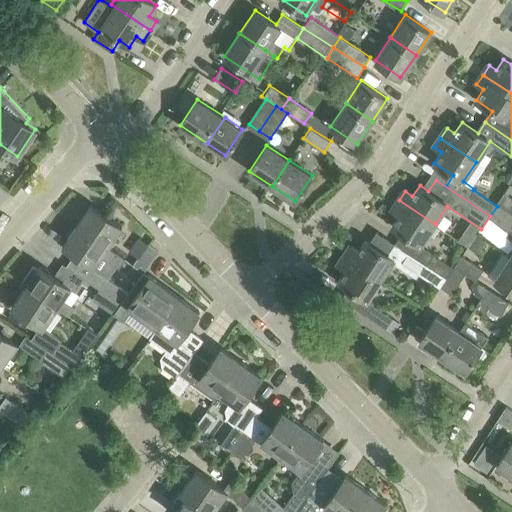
[(511,194),(506,191),(498,204),(511,213),(511,194)]
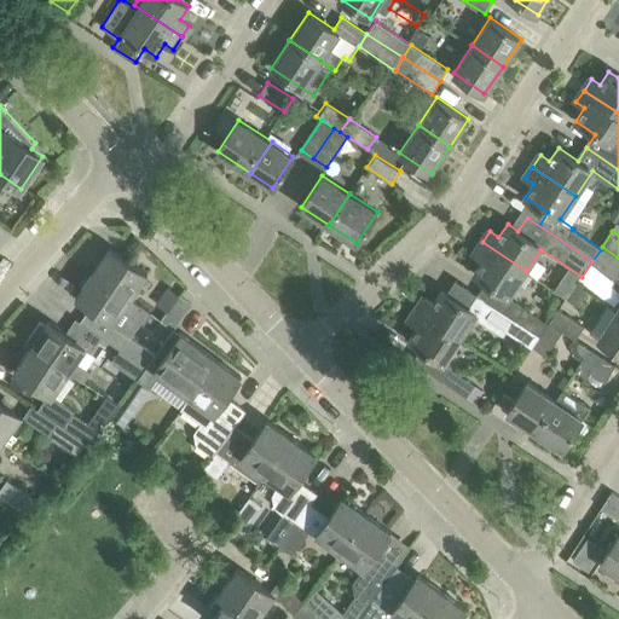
[(509,296),(526,271),(482,242),(474,255),(482,260),(474,273),(509,296)]
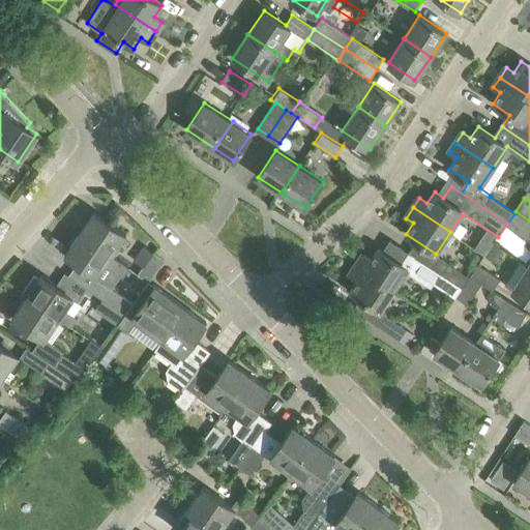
[(529,221),(516,211),(514,213),(507,224),(529,238),(529,261),(527,266),(527,267),(529,268),(529,221)]
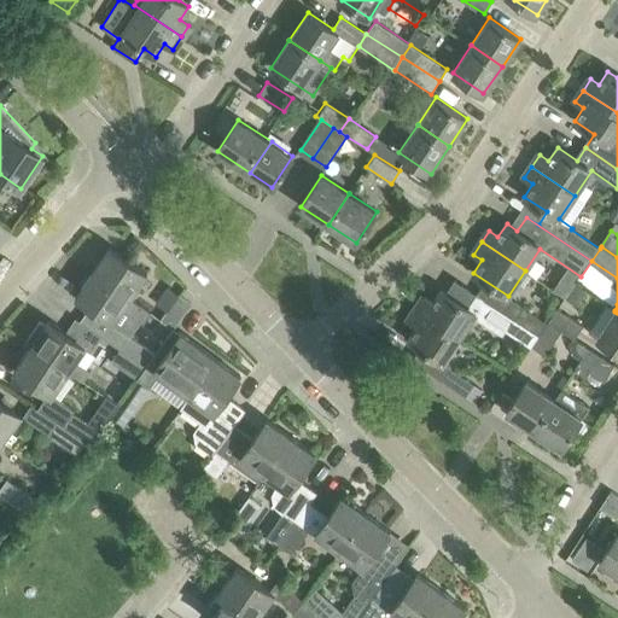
[(110,248),(92,273),(132,297),(147,273),(110,248)]
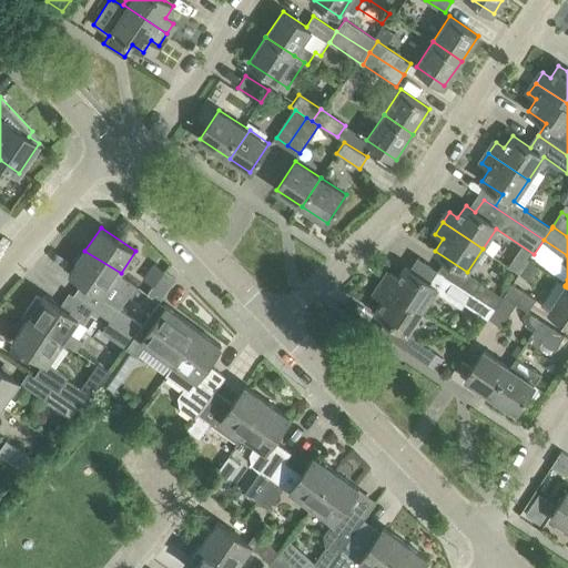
[(94,311),(111,321),(134,336),(142,325),(103,298),(112,285),(133,298),(141,286),(121,273),(84,251),(70,272),(85,283),(77,297),(70,292),(69,293),(94,311)]
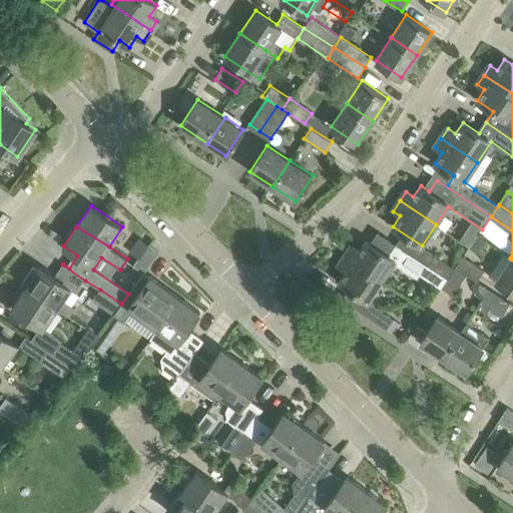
[(346,257),(381,280),(393,263),(417,279),(420,275),(441,289),(441,288),(442,288),(448,279),(418,259),(396,243),(388,255),(367,240),(360,251),(352,246),(346,257)]
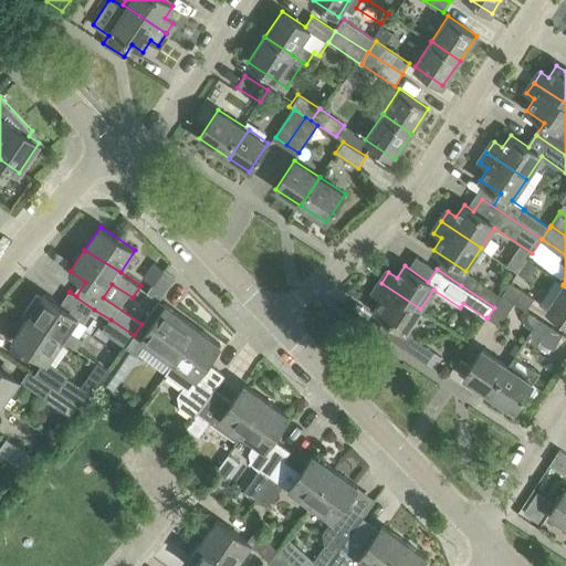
[(159,301),(175,279),(164,270),(147,292),(159,301)]
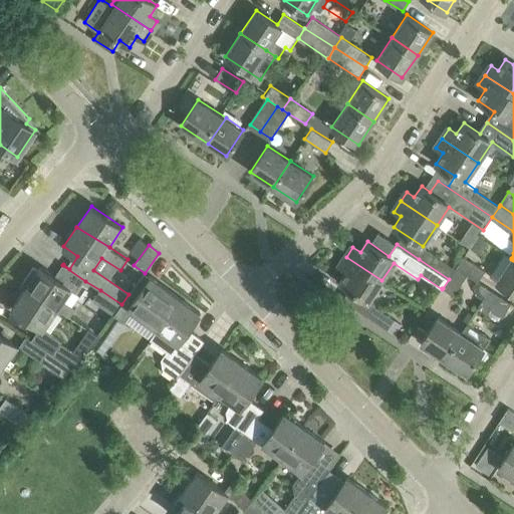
[(419,259),(449,279),(456,269),(426,249),(419,259)]
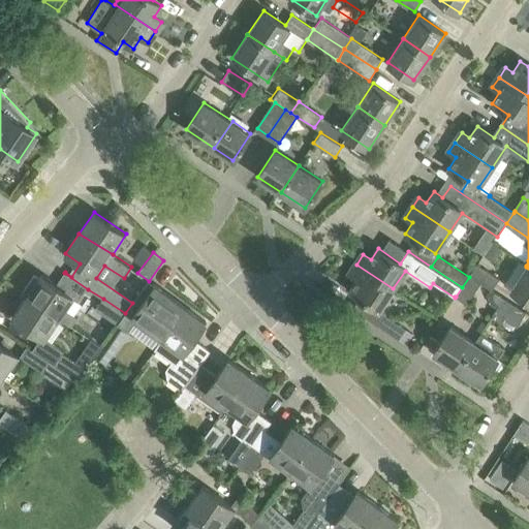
[(360,298),(352,308),(398,339),(405,329),(378,310),(393,288),(356,265),(350,275),(358,279),(349,290),(360,298)]
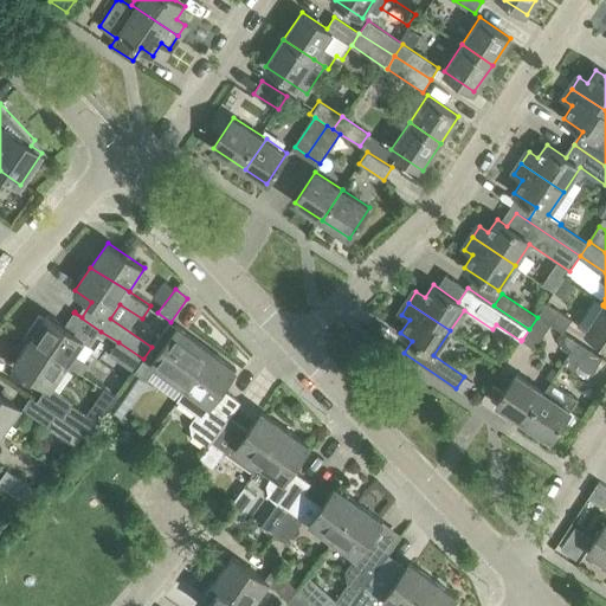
[(548,303),(540,316),(563,331),(572,318),(548,303)]
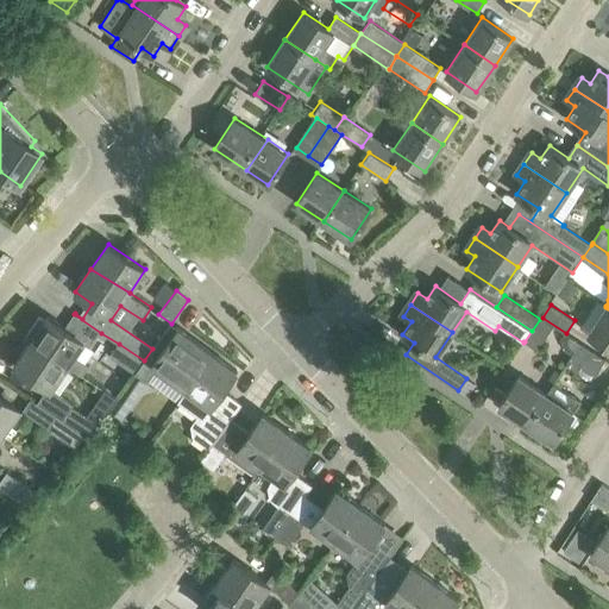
[(588,333),(608,346),(608,308),(606,307),(588,333)]
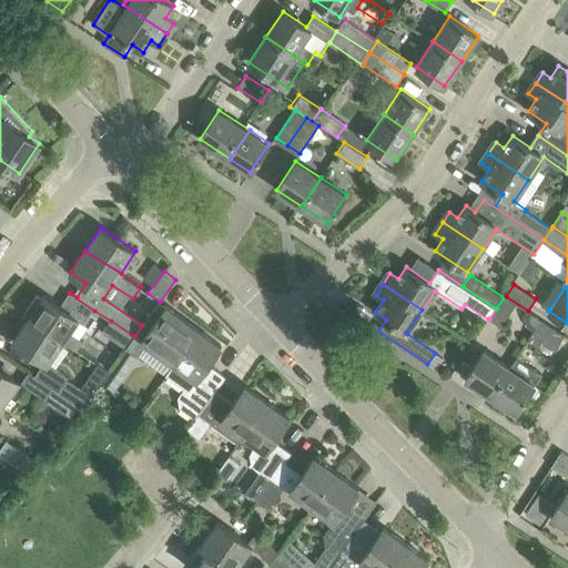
[(23,314),(28,317),(62,341),(79,351),(84,342),(69,332),(78,318),(85,323),(94,311),(69,293),(61,306),(44,295),(41,298),(37,295),(24,313),(23,314)]
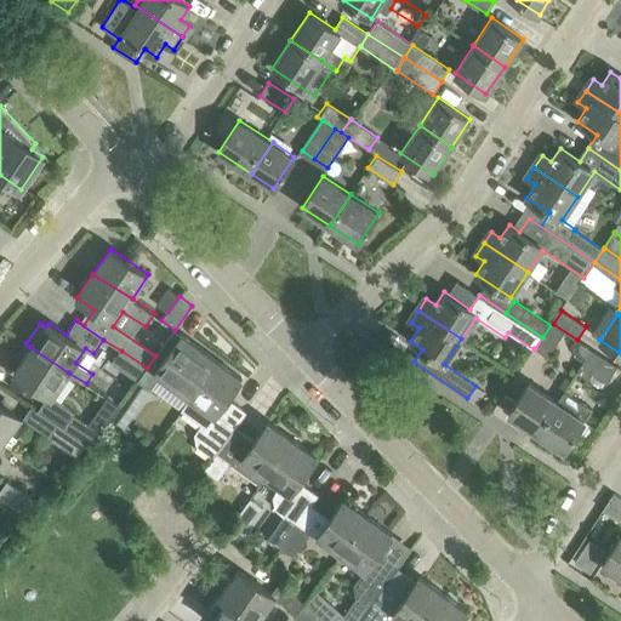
[(551,325),(542,337),(535,348),(548,357),(564,331),(577,340),(553,324),(551,325)]
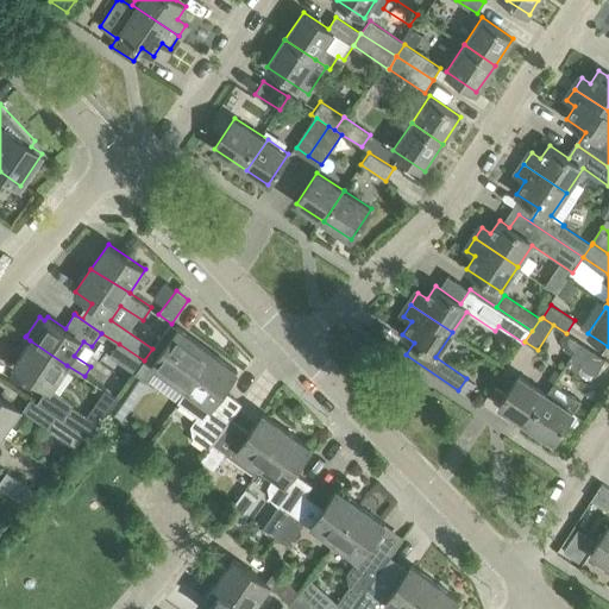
[(184,390),(212,352),(179,327),(159,353),(164,356),(156,370),(184,390)]
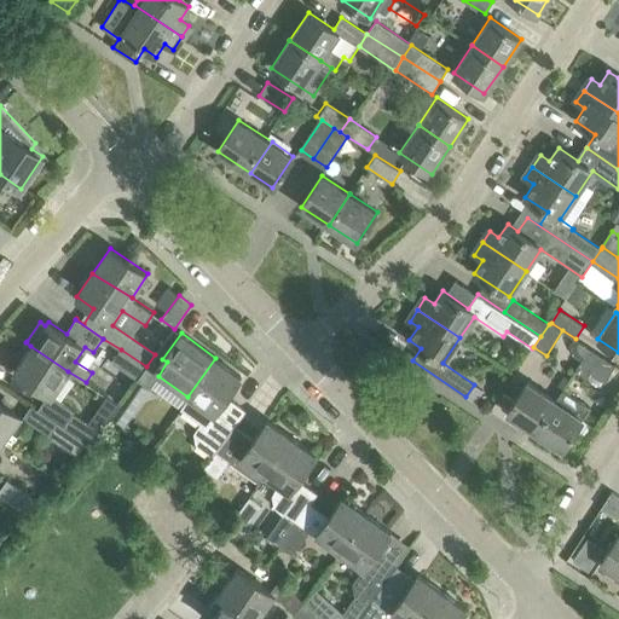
[(51,395),(68,371),(30,346),(15,371),(51,395)]
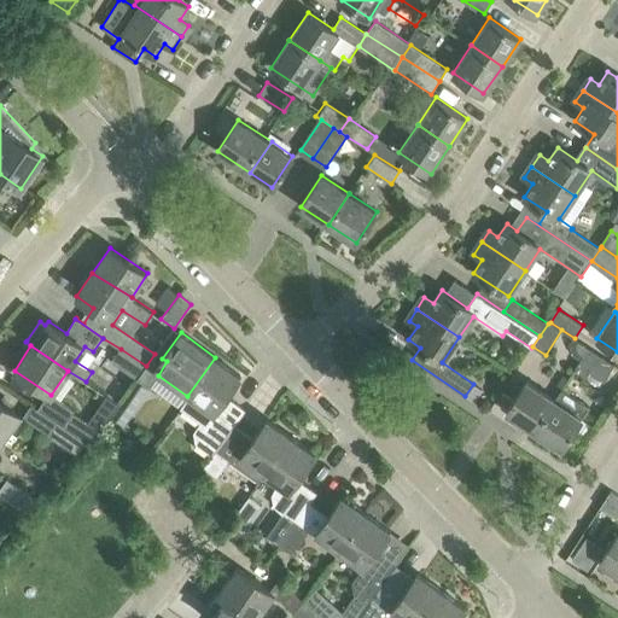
[(572,368),(600,386),(614,365),(586,347),(572,368)]
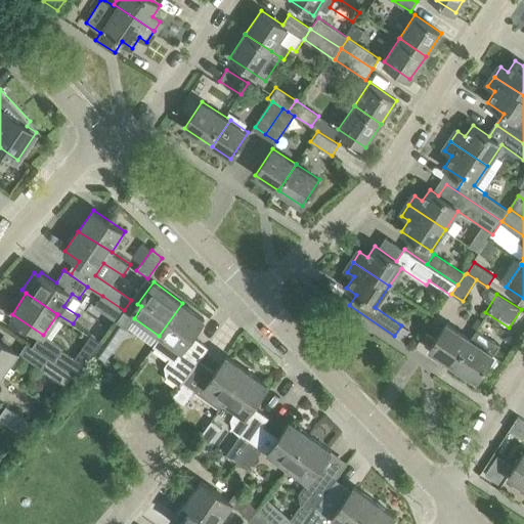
[(95,306),(117,320),(124,310),(102,296),(95,306)]
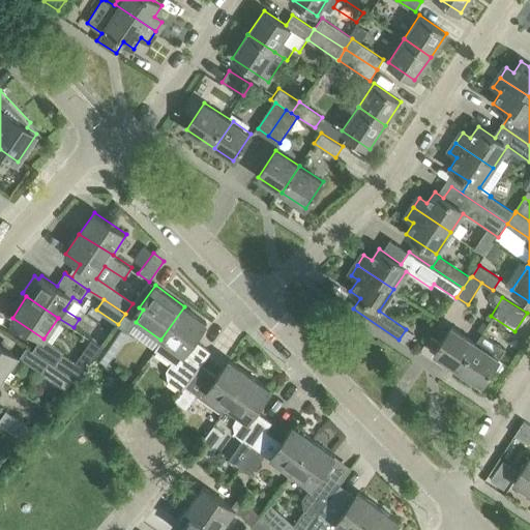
[(128,331),(136,322),(143,310),(139,307),(133,303),(125,314),(118,324),(128,331)]
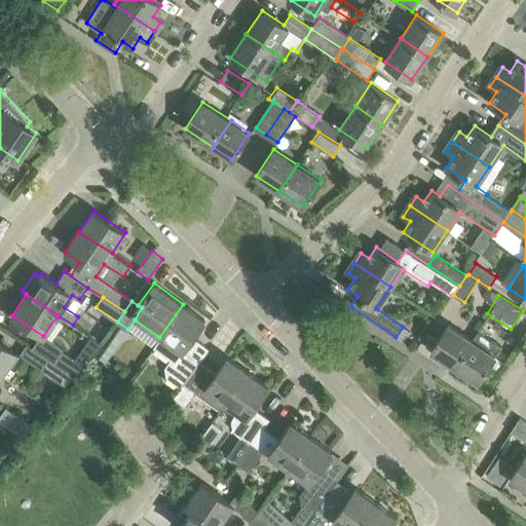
[(204,321),(183,304),(159,337),(152,347),(171,360),(164,368),(166,380),(180,388),(209,348),(193,337),(204,321)]
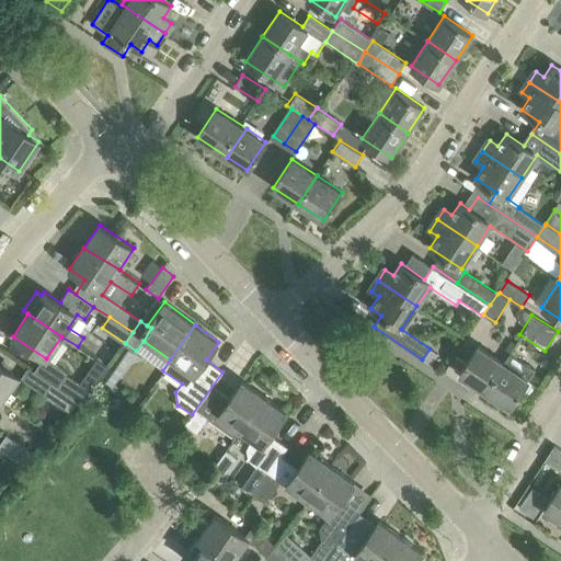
[(459,374),(484,390),(503,363),(478,346),(459,374)]
